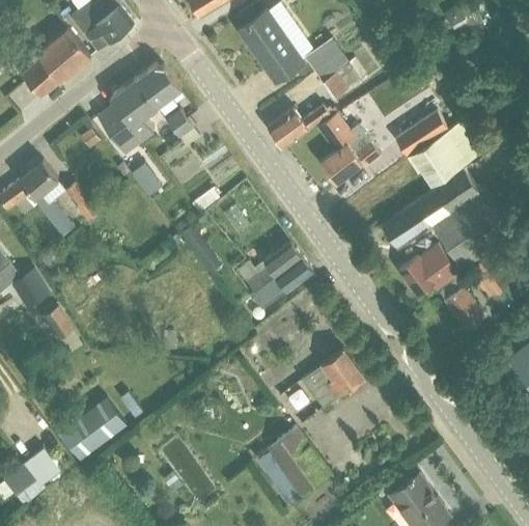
[(75,0),(70,4),(77,14),(71,20),(88,43),(96,53),(133,24),(119,6),(118,6),(117,4),(116,3),(113,0),(75,0)]
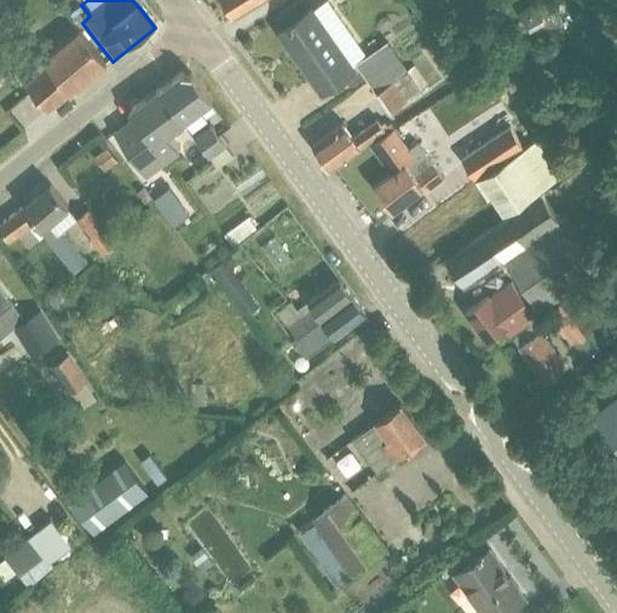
[(217,0),(230,21),(264,0),(217,0)]
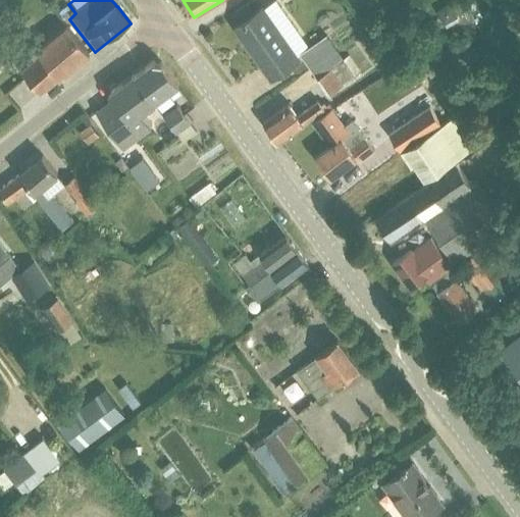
[(237,29),(234,32),(269,83),(297,63),(301,60),(299,57),(307,52),(273,4),(261,13),(261,12),(253,17),(237,29)]
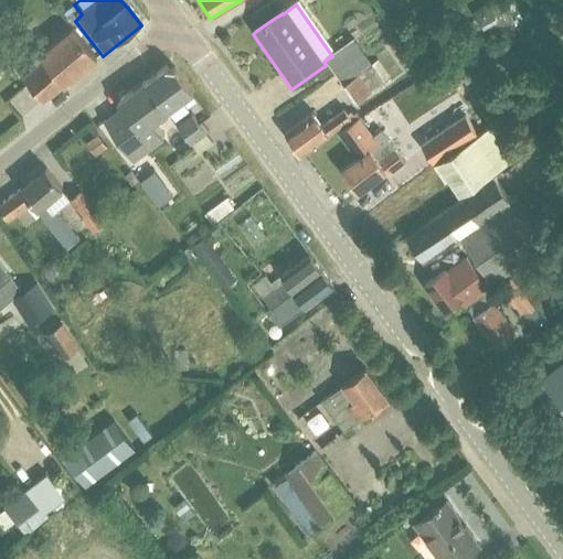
[(267,9),(248,21),(256,31),(274,19),(267,9)]
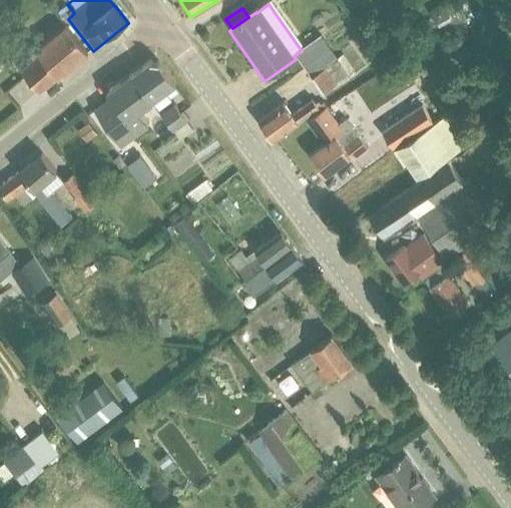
[(440,8),(428,15),(436,32),(449,25),(440,8)]
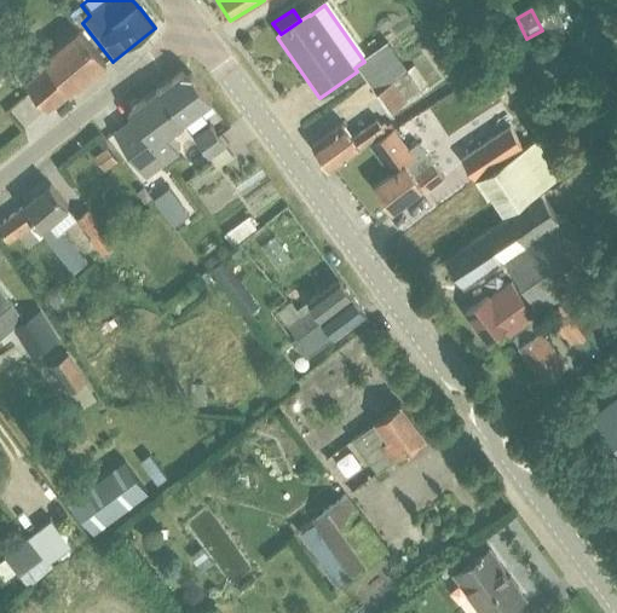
[(415,70),(438,53),(411,16),(388,33),(415,70)]
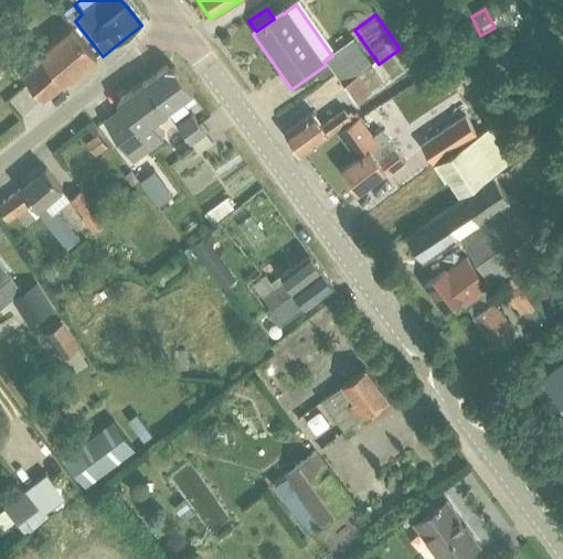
[(43,105),(96,60),(72,31),(33,64),(36,68),(22,81),(43,105)]
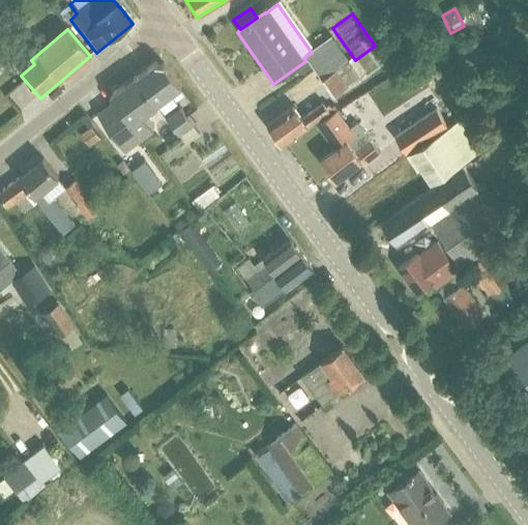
[(315,76),(343,57),(330,40),(312,53),(303,58),(305,61),(315,76)]
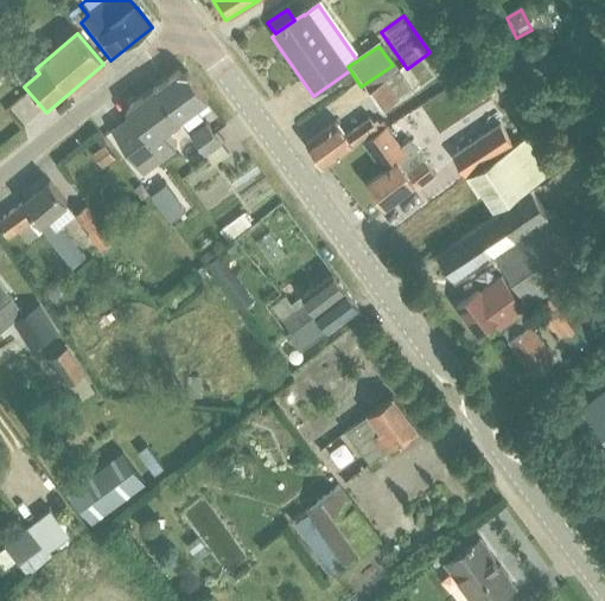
[(565,48),(553,56),(561,68),(573,59),(565,48)]
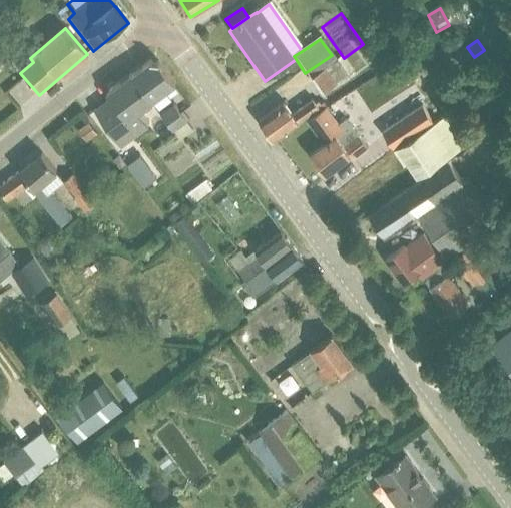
[(332,55),(305,73),(322,97),(353,75),(341,59),(337,62),(332,55)]
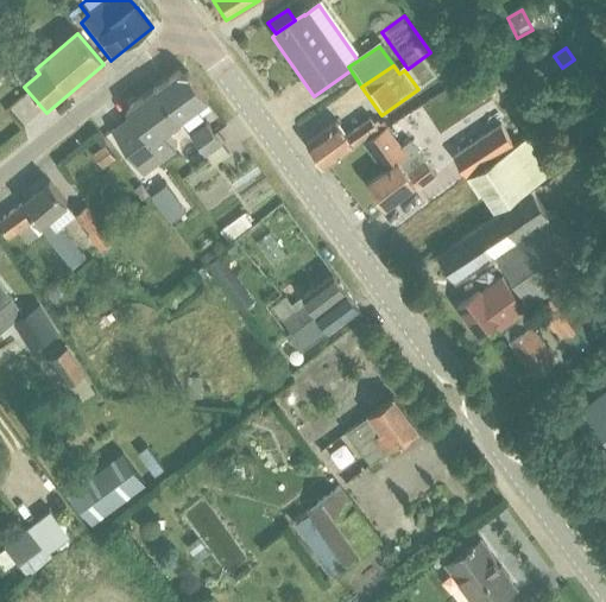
[(178,75),(156,92),(181,124),(208,103),(188,77),(178,75)]
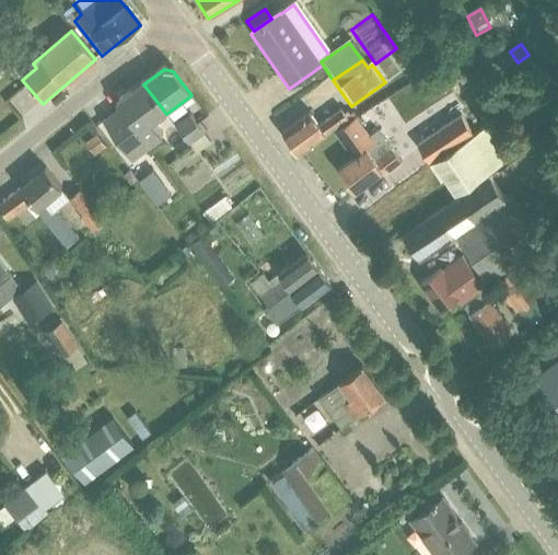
[(123,110),(104,124),(134,163),(161,142),(150,127),(166,114),(143,84),(118,103),(123,110)]
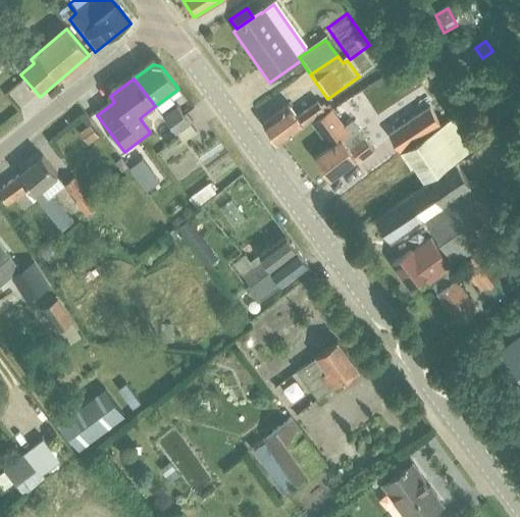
[(278,147),(325,112),(321,107),(318,109),(316,106),(296,120),(287,108),(263,125),(278,147)]
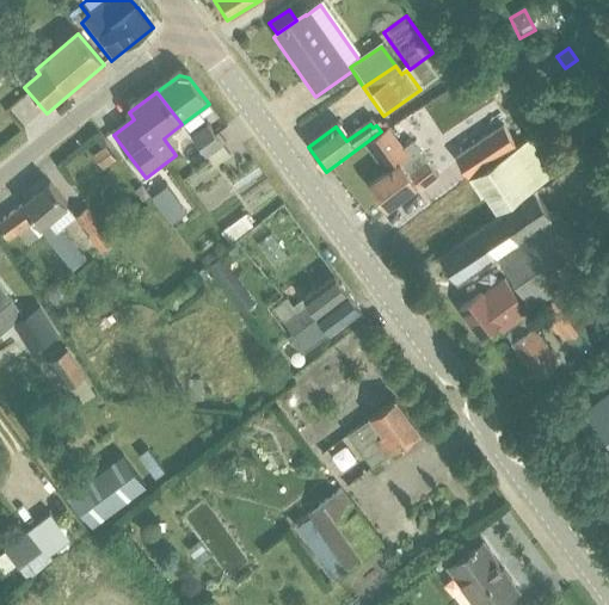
[(506,124),(457,160),(473,179),(521,144),(506,124)]
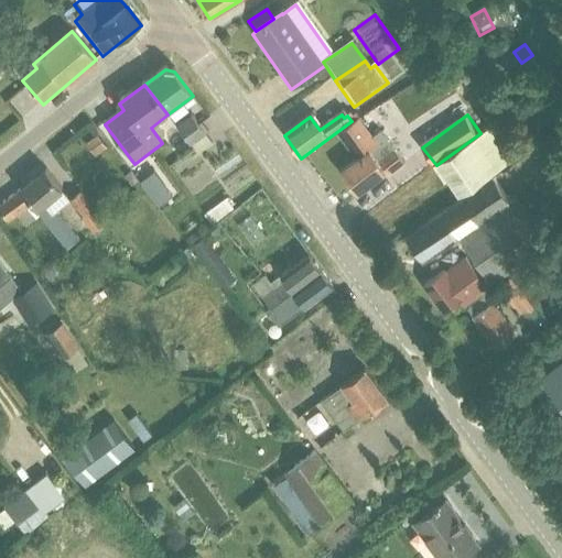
[(193,120),(179,130),(192,148),(195,152),(198,157),(212,148),(204,139),(206,138),(193,120)]
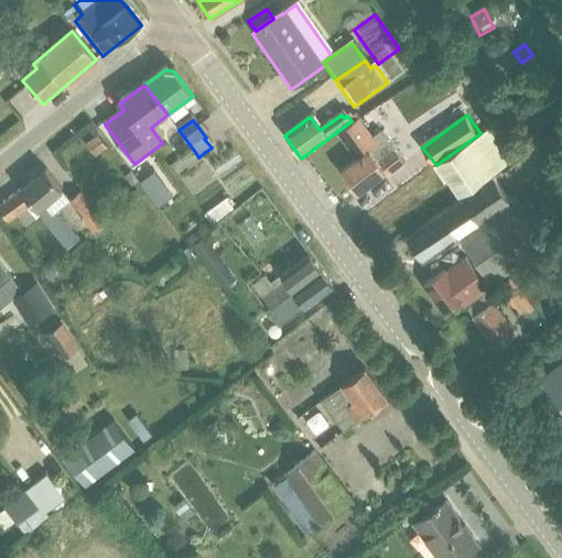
[(354,123),(336,135),(356,162),(339,175),(355,194),(382,173),(387,178),(402,166),(379,137),(369,143),(363,135),(358,129),(354,123)]
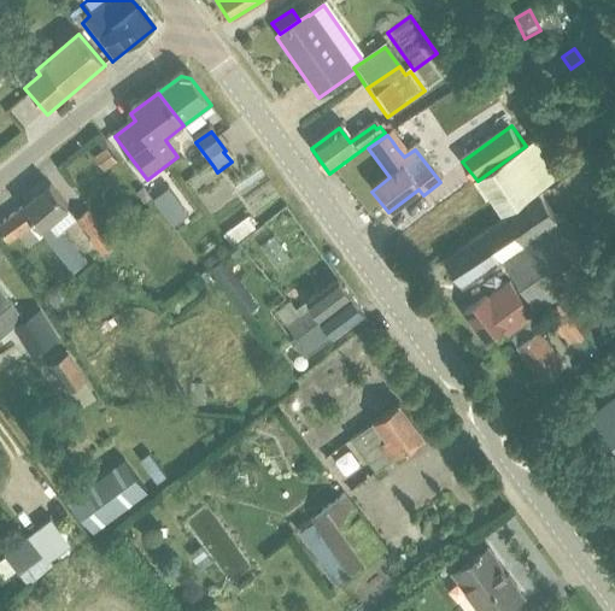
[(501,217),(568,172),(545,136),(474,184),(486,201),(488,199),(501,217)]
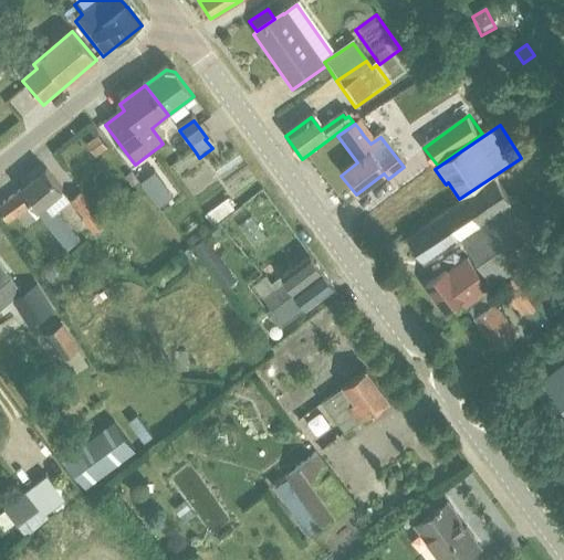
[(179,130),(165,141),(178,159),(192,148),(179,130)]
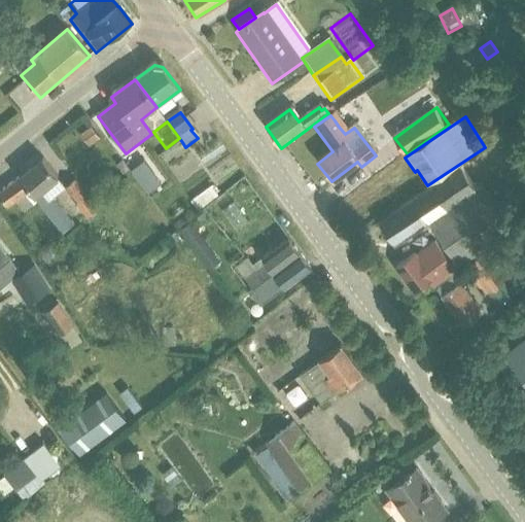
[(90,128),(82,134),(92,145),(99,139),(90,128)]
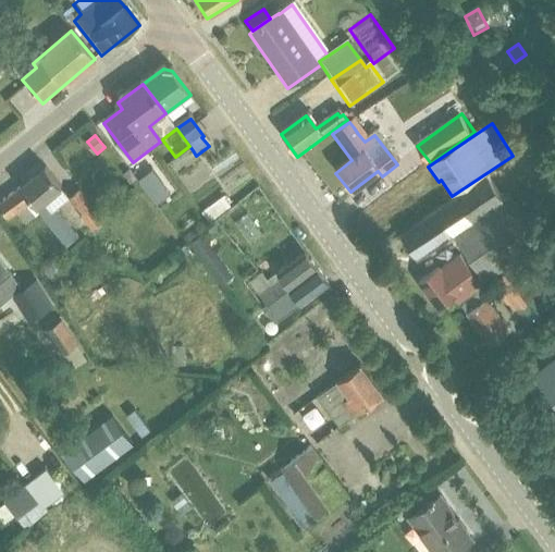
[(46,170),(21,191),(39,215),(48,225),(66,248),(79,238),(57,210),(65,204),(70,200),(46,170)]
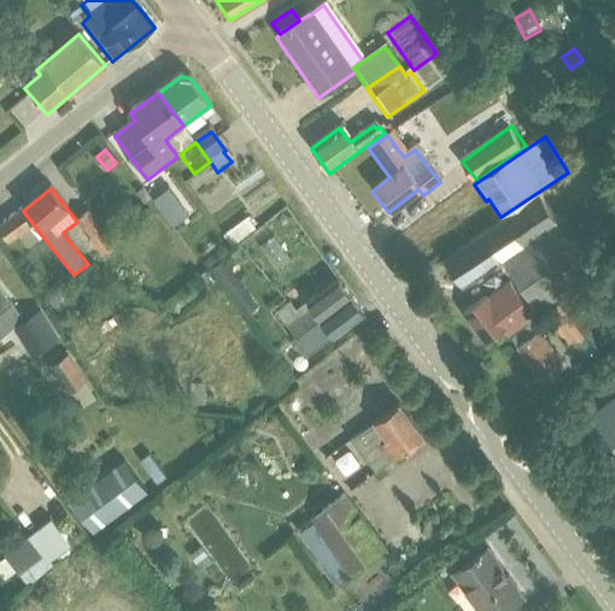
[(177,229),(195,216),(174,188),(156,201),(177,229)]
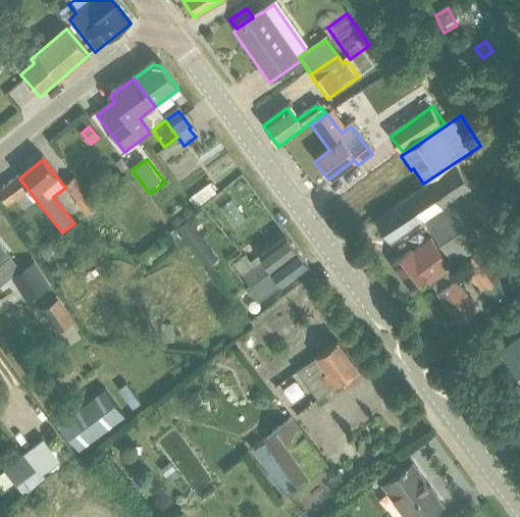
[(119,163),(114,167),(120,175),(125,171),(119,163)]
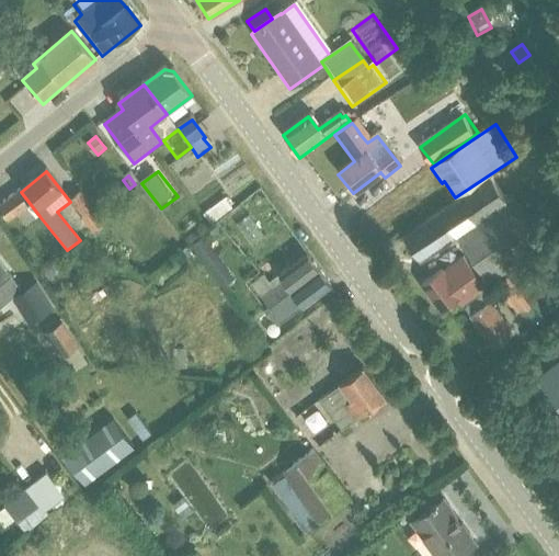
[(403,239),(402,240),(419,264),(456,239),(478,271),(487,285),(543,248),(512,201),(506,205),(489,180),(403,239)]
